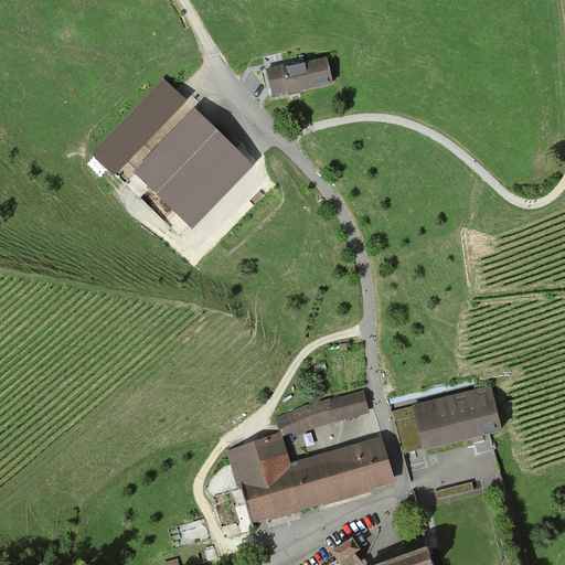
[(285,64),(266,68),(273,97),(288,94),(288,97),(302,94),(301,92),(333,85),(327,57),(286,67),(285,64)]
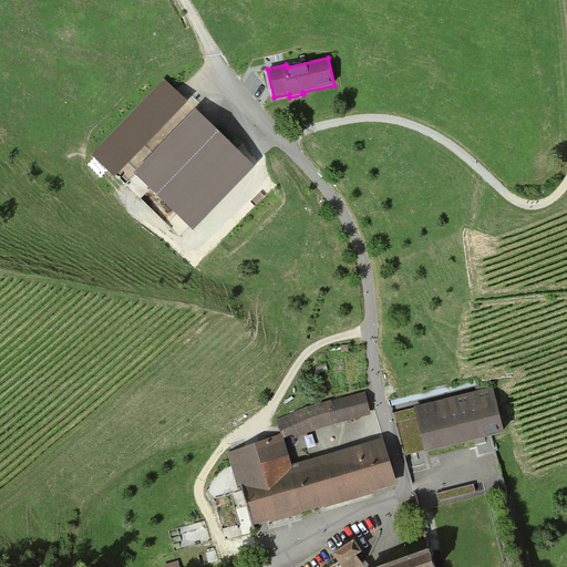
[(136,173),(194,229),(255,166),(166,78),(94,153),(125,184),(136,173)]
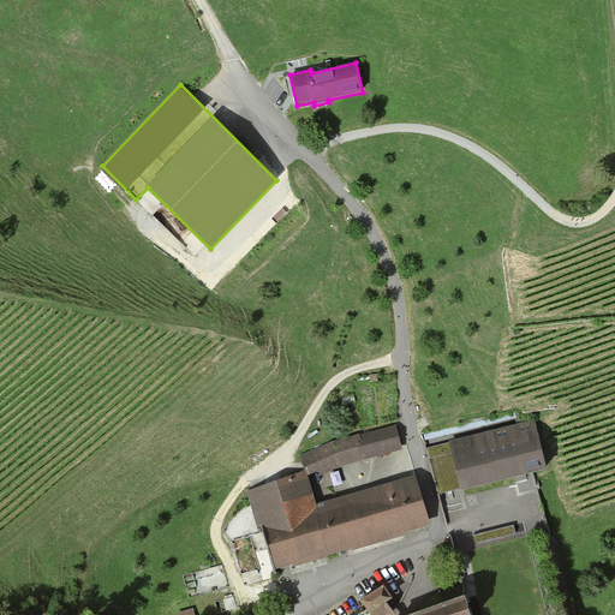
[(533,423),(448,445),(460,488),(461,493),(547,471),(533,423)]
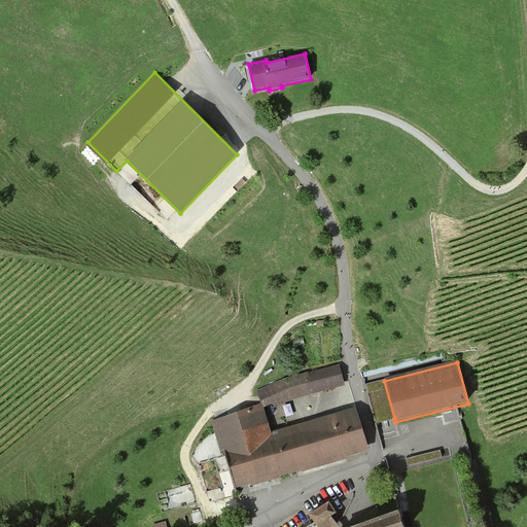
[(339,366),(286,380),(257,391),(266,412),(293,399),(344,387),(339,366)]
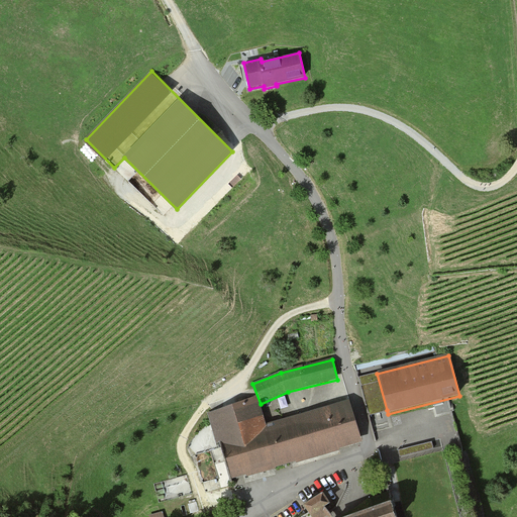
[(369,415),(387,410),(377,374),(358,379),(369,415)]
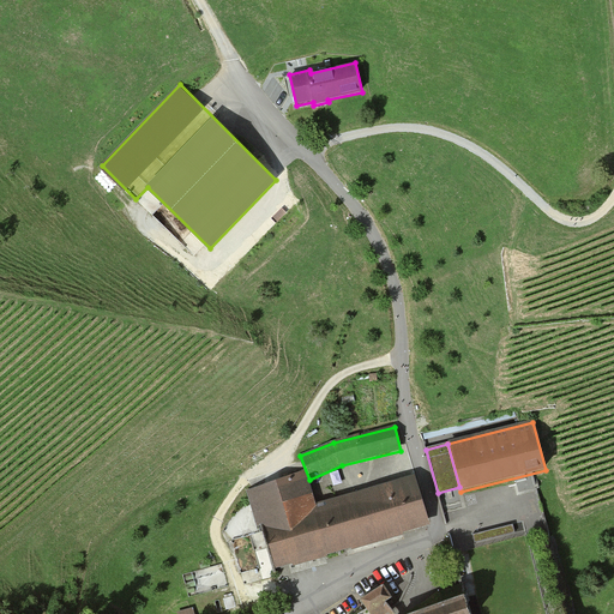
[(429,525),(415,479),(407,481),(315,507),(305,471),(247,492),(259,534),(263,534),(274,570),(351,548),(351,552),(404,536),(403,533),(429,525)]
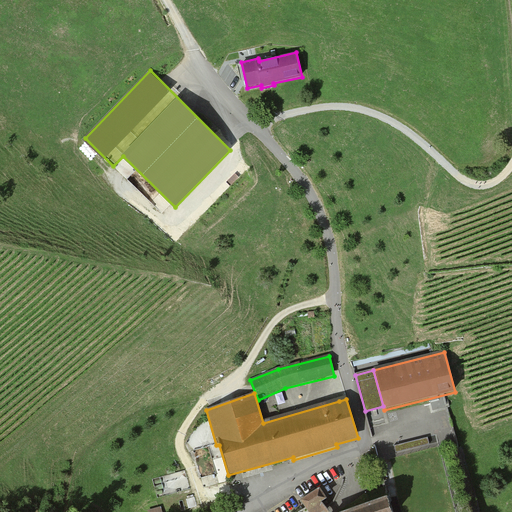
[(425,439),(393,447),(394,452),(427,444),(425,439)]
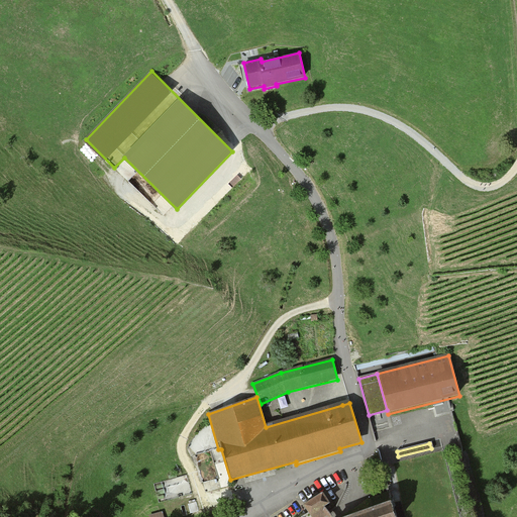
[(322,494),(304,506),(310,516),(326,516),(329,515),(324,507),(328,504),(322,494)]
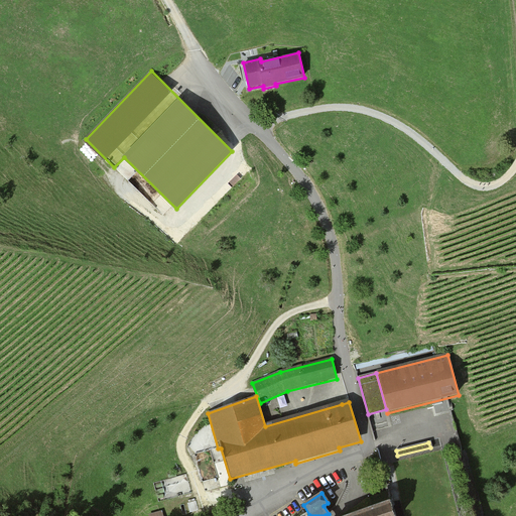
[(395,515),(391,501),(345,515),(395,515)]
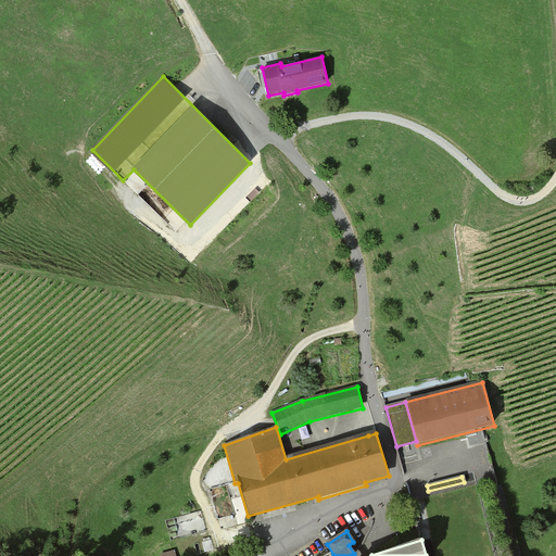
All buildings are outlined.
